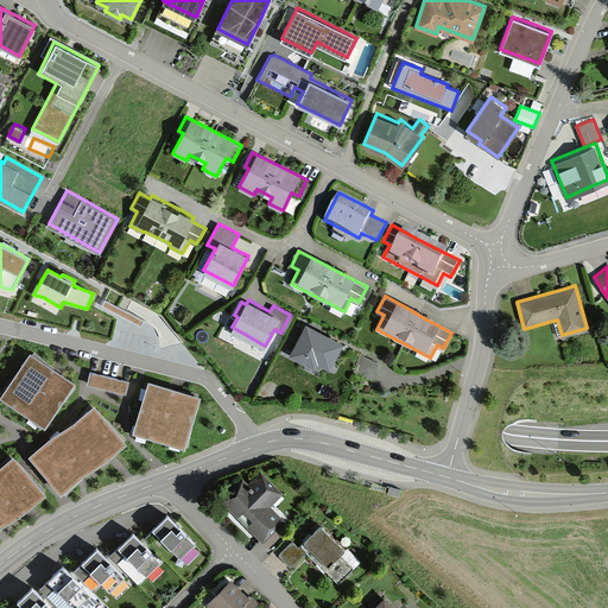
[(102,306),(141,327),(144,322),(106,302),(102,306)]
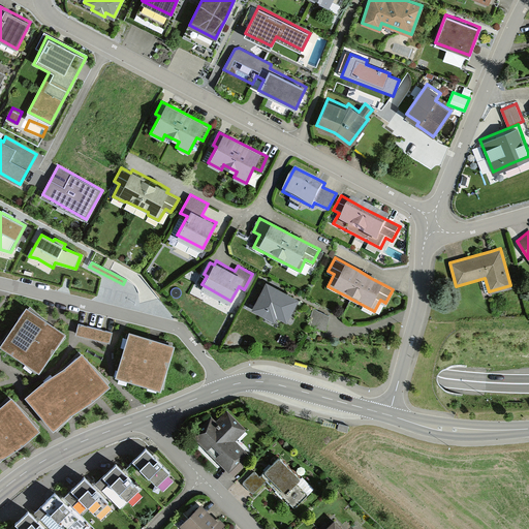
[(289,292),(268,280),(252,308),(274,319),(277,314),(286,319),(298,298),(289,292)]
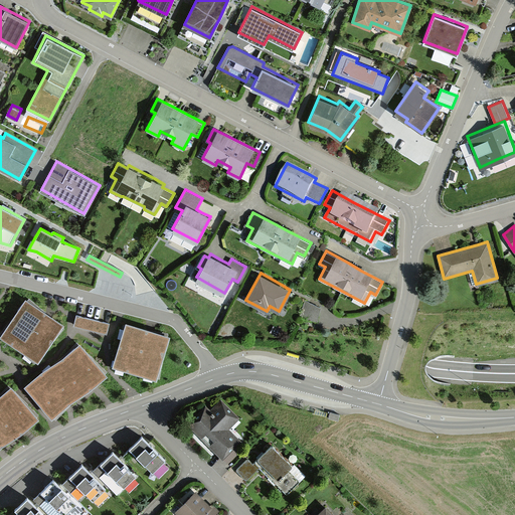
[(63,327),(25,300),(0,336),(0,337),(37,364),(63,327)]
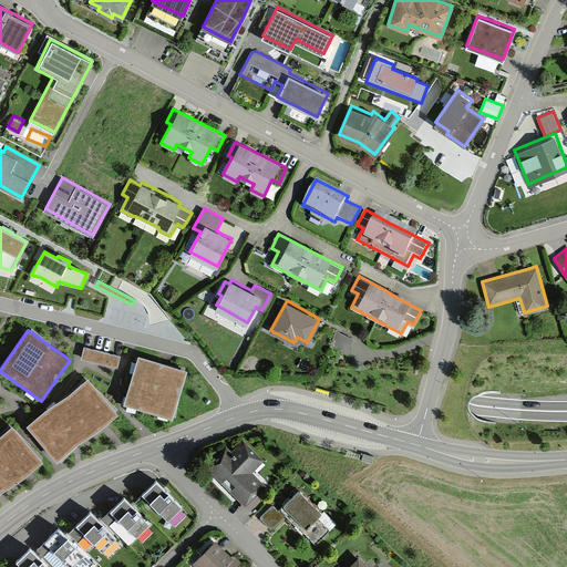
[(353,338),(337,330),(330,348),(349,352),(353,338)]
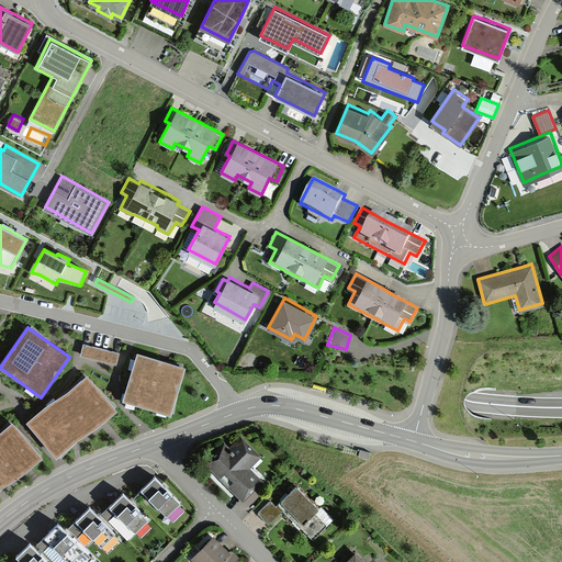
[(83,341),(80,352),(116,362),(120,351),(83,341)]
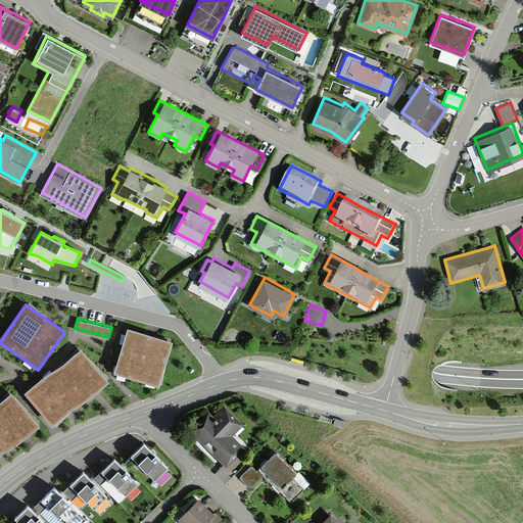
[(152,333),(128,326),(114,369),(159,383),(173,339),(152,333)]
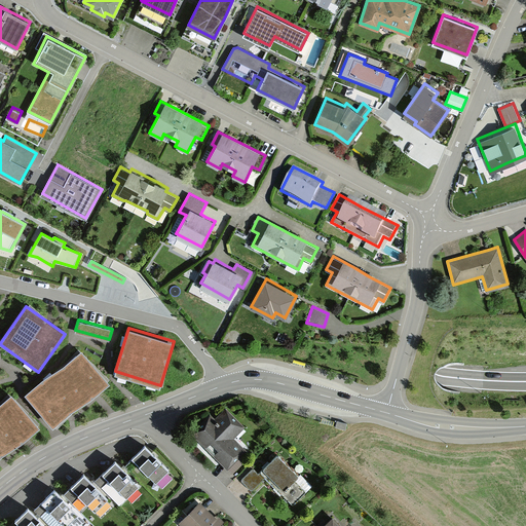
[(110,385),(81,351),(65,368),(43,380),(25,396),(53,427),(66,418),(95,398),(110,385)]
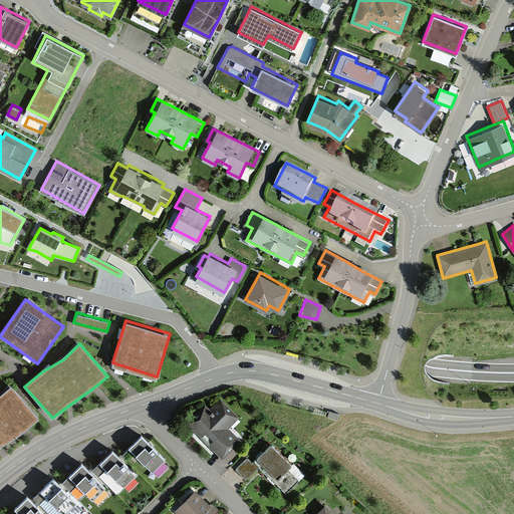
[(39,420),(11,388),(0,396),(0,447),(24,431),(39,420)]
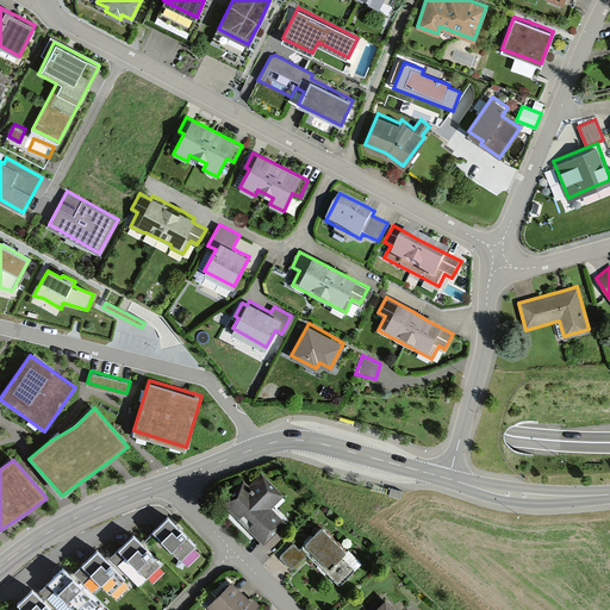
[(234,514),(262,543),(282,523),(269,509),(284,495),(261,472),(250,484),(244,478),(221,500),(234,514)]
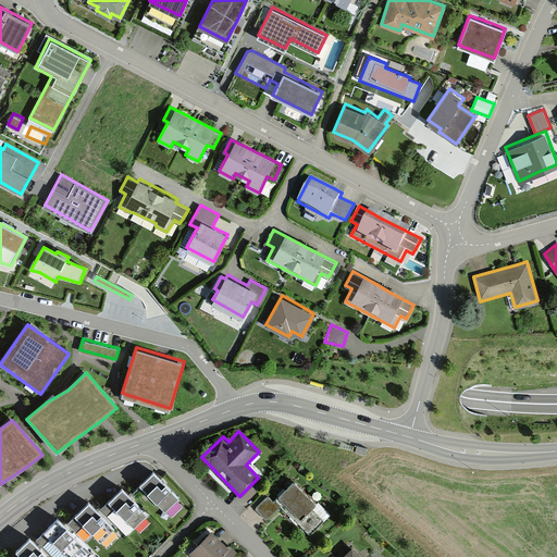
[(178,494),(153,469),(145,478),(139,484),(163,509),(178,494)]
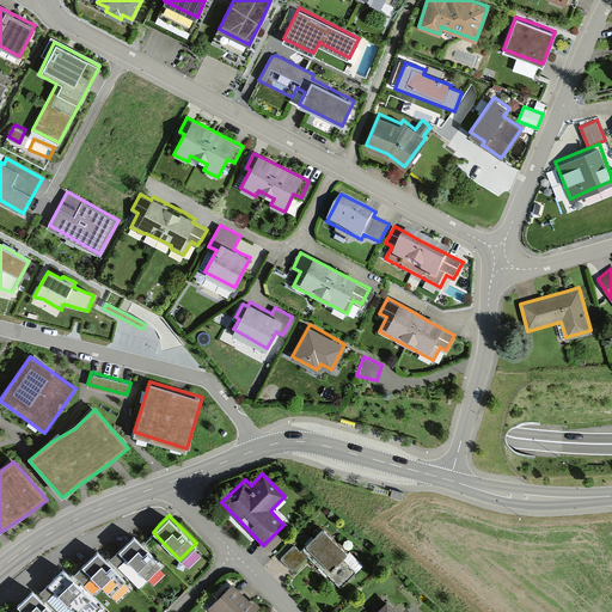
[(341,586),(355,571),(342,557),(348,552),(323,527),(300,550),(294,544),(280,558),(293,570),(308,555),(341,586)]
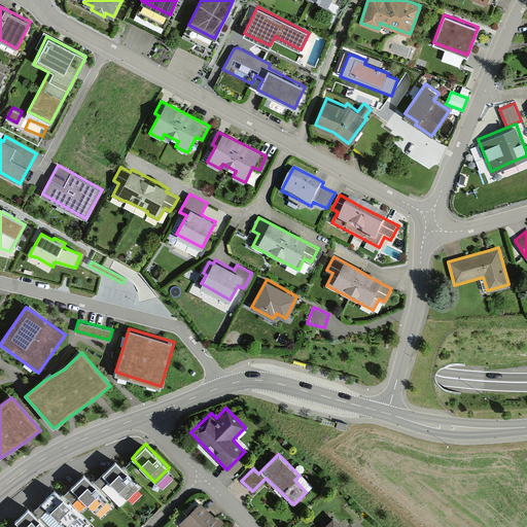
[(139,483),(115,459),(108,466),(103,472),(126,496),(139,483)]
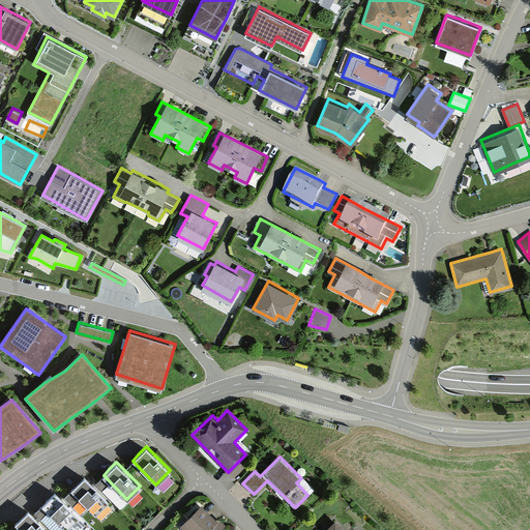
[(109,499),(85,475),(78,482),(71,489),(95,512),(109,499)]
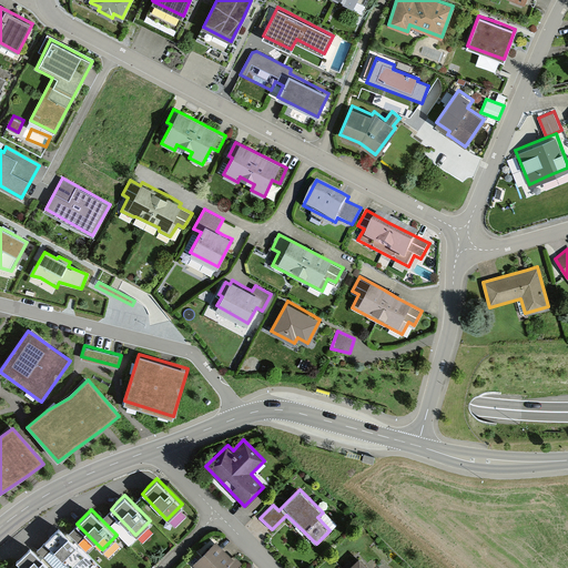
[(88,553),(60,525),(53,531),(44,539),(72,567),(88,553)]
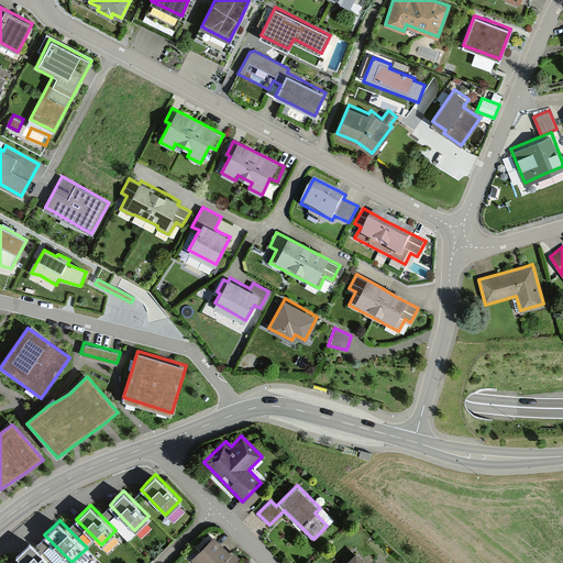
[(231,562),(236,560),(214,537),(192,558),(197,562),(231,562)]
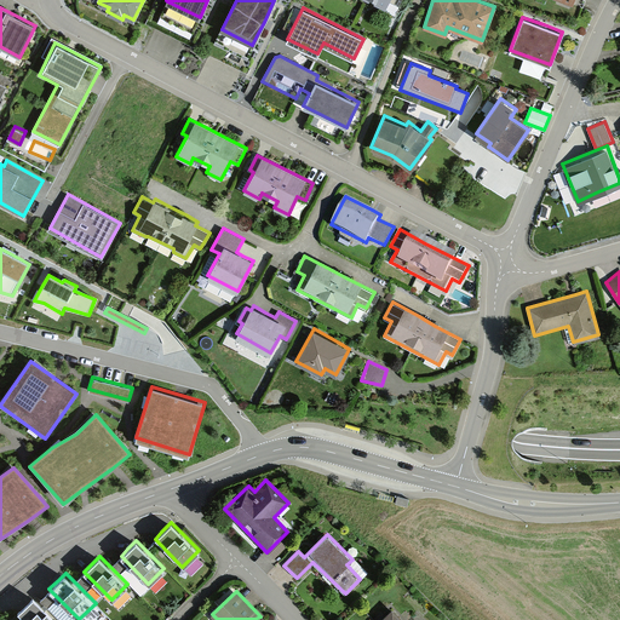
[(56,619),(33,596),(26,603),(17,612),(24,619),(56,619)]
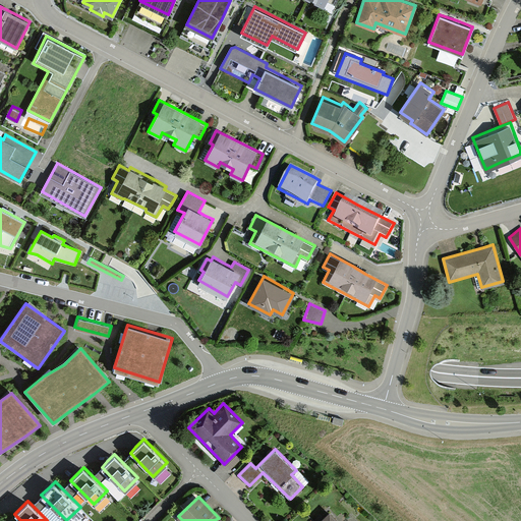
[(341,520),(330,509),(317,520),(341,520)]
